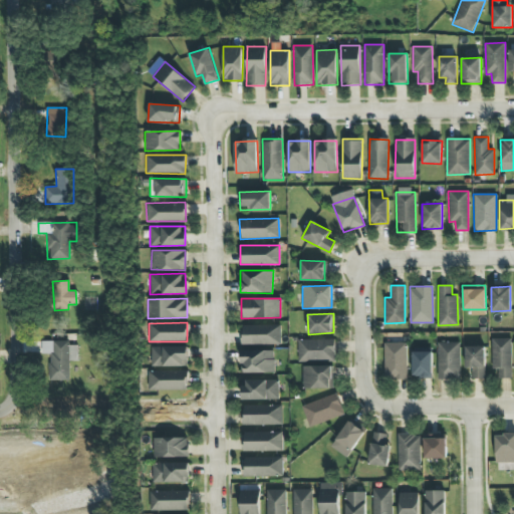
[(281,343),(280,324),(241,324),(241,344),(281,343)]
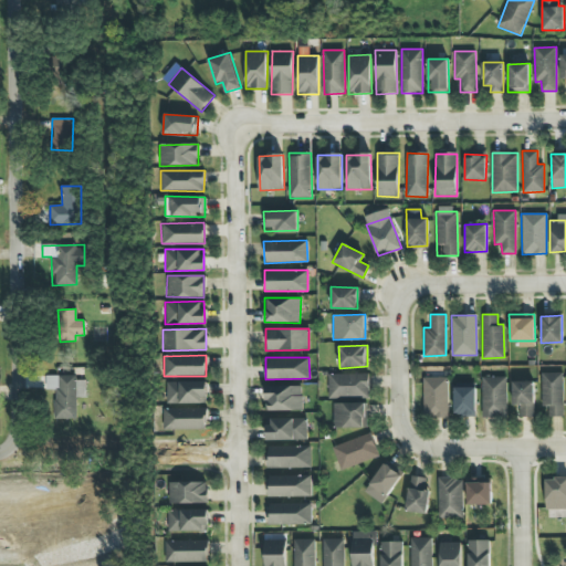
[(368,373),(327,374),(328,397),(368,397),(368,373)]
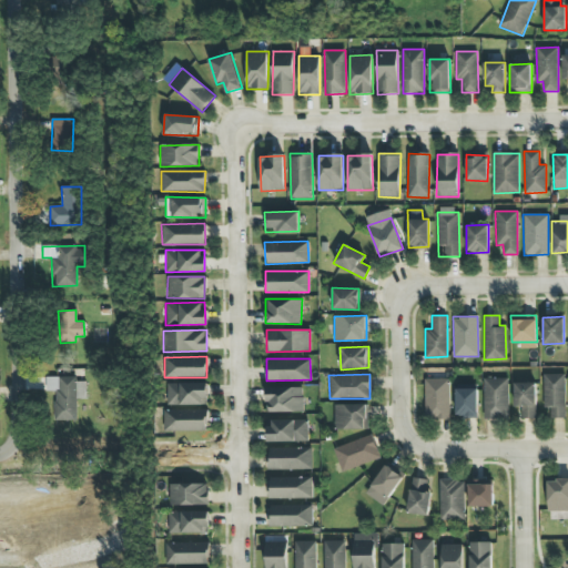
[(565,374),(543,374),(541,407),(550,408),(550,417),(564,417),(565,374)]
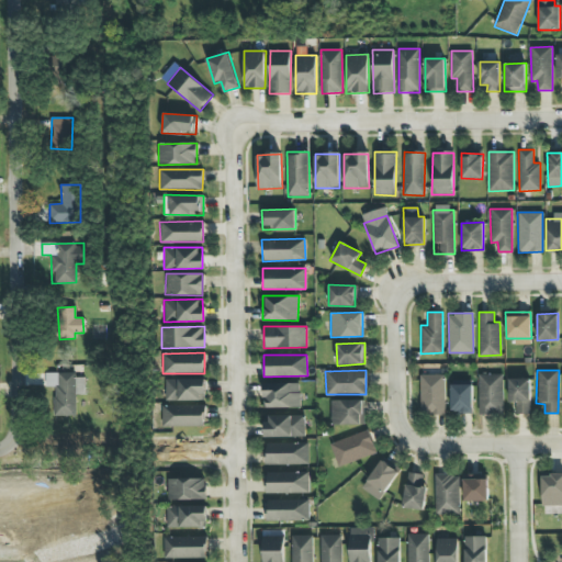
[(83,377),(75,378),(75,372),(45,373),(45,386),(54,386),(55,415),(76,415),(75,394),(85,394),(83,377)]
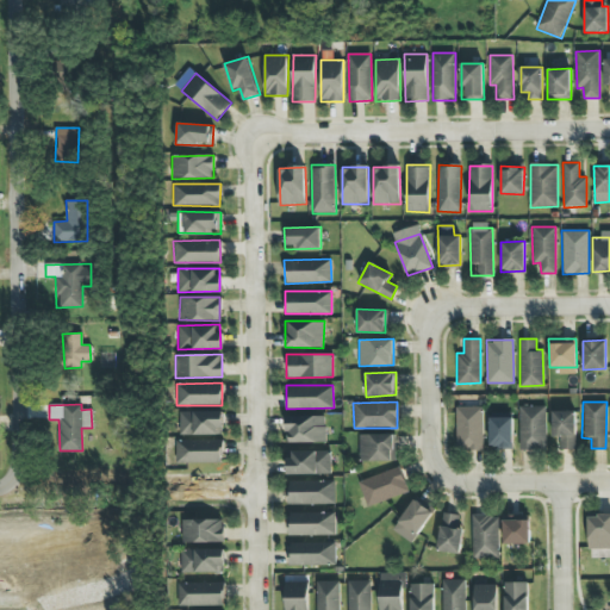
[(518,405),(518,449),(546,449),(545,405),(518,405)]
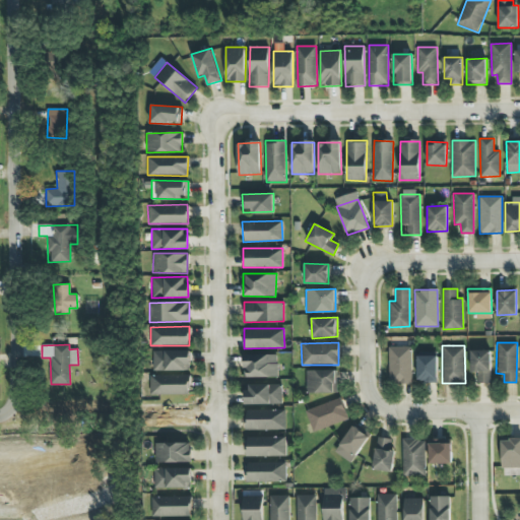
[(411,346),(389,346),(388,383),(410,383),(411,346)]
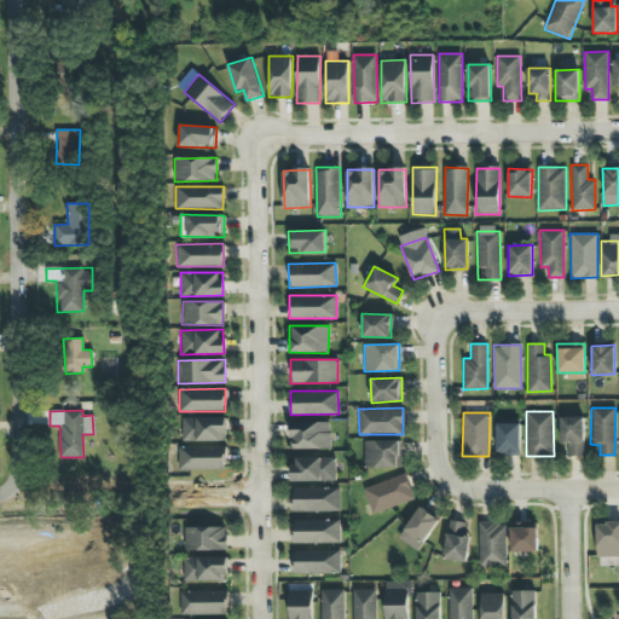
[(181,441),(225,440),(225,417),(181,417),(181,441)]
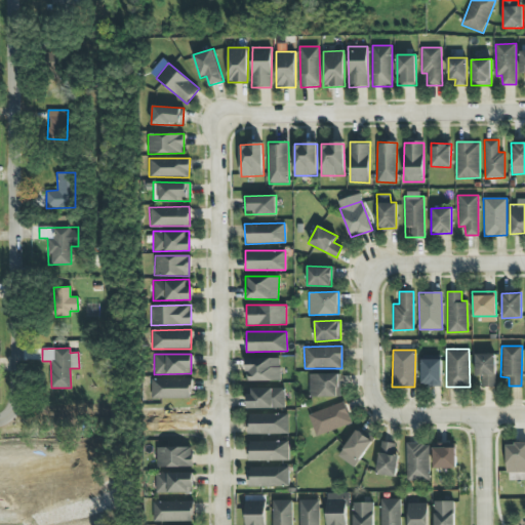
[(494,354),(475,354),(475,376),(479,376),(479,386),(494,387),(494,354)]
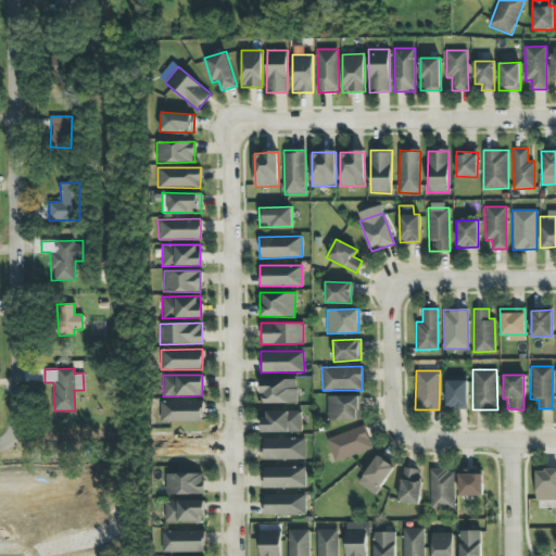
[(466,407),(467,378),(445,378),(444,406),(466,407)]
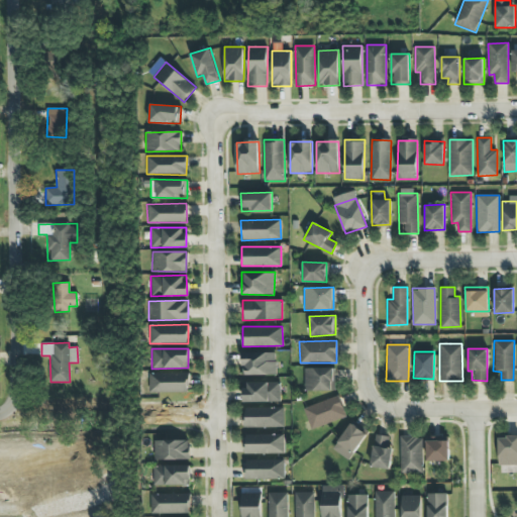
[(275,375),(276,352),(243,352),(242,374),(275,375)]
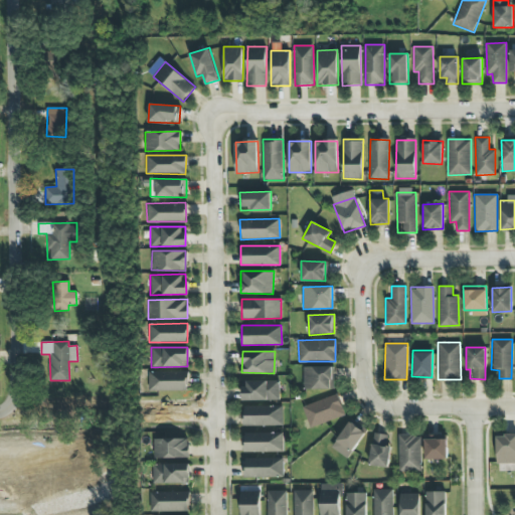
[(303,366),(303,389),(334,388),(334,366),(303,366)]
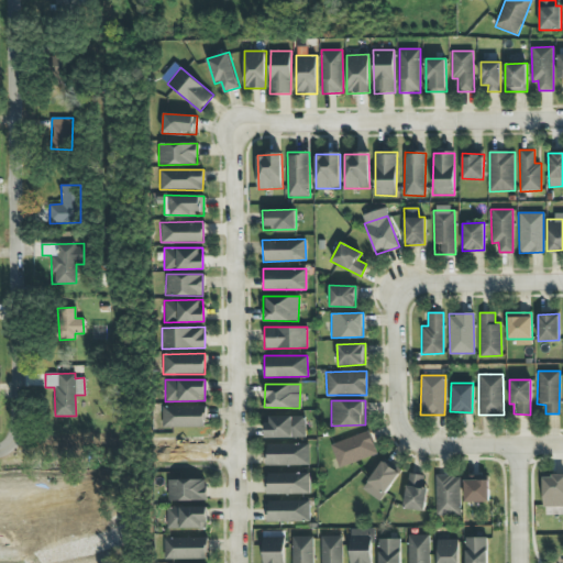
[(205,428),(205,406),(162,406),(162,427),(205,428)]
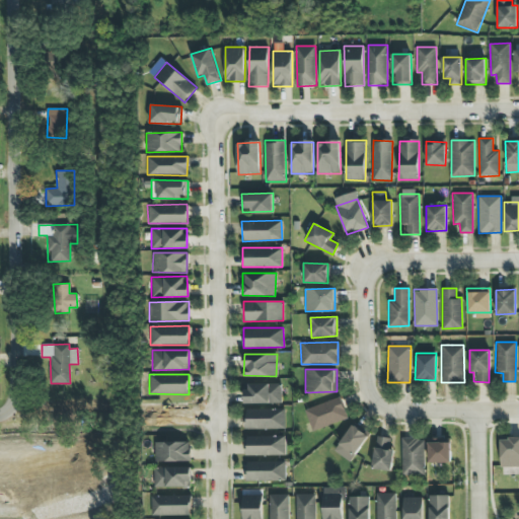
[(281,383),(244,383),(244,403),(281,402),(281,383)]
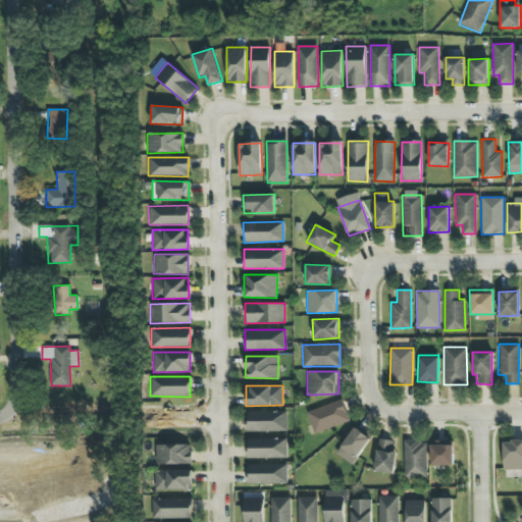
[(349,422),(342,400),(306,411),(313,433),(349,422)]
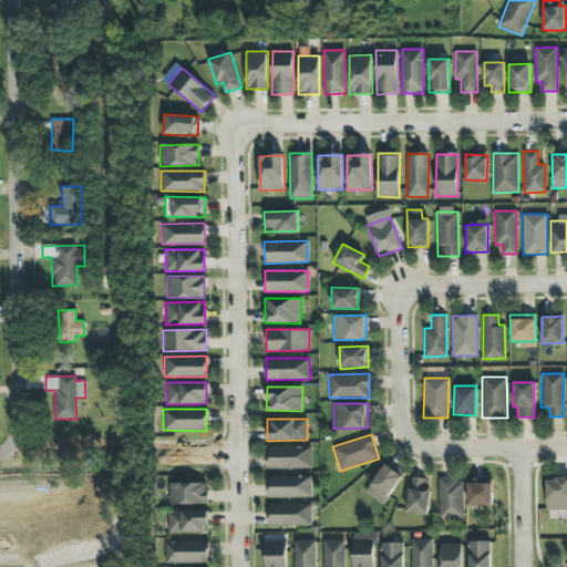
[(267,446),(267,468),(311,467),(311,446),(267,446)]
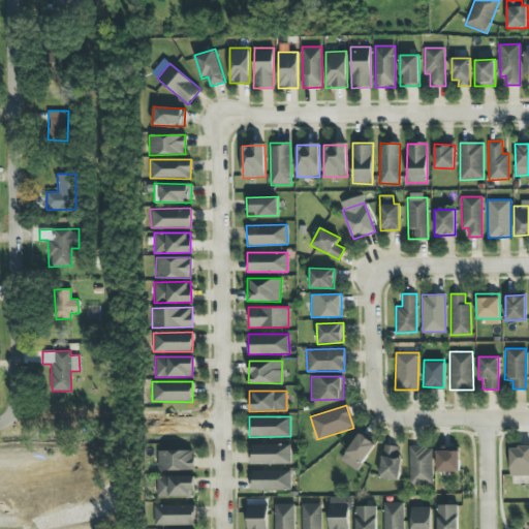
[(340,459),(356,470),(375,444),(359,432),(340,459)]
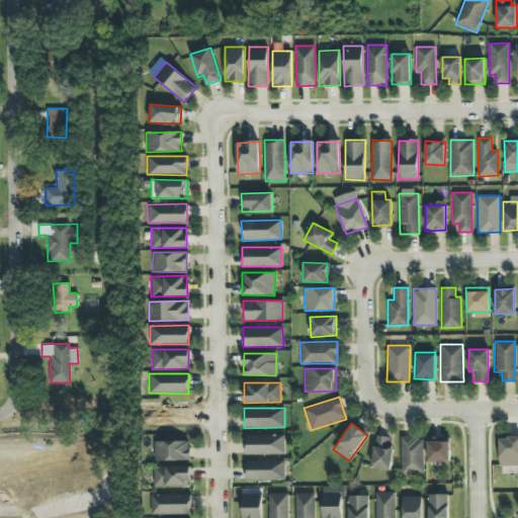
[(284,454),(284,435),(245,435),(245,454),(284,454)]
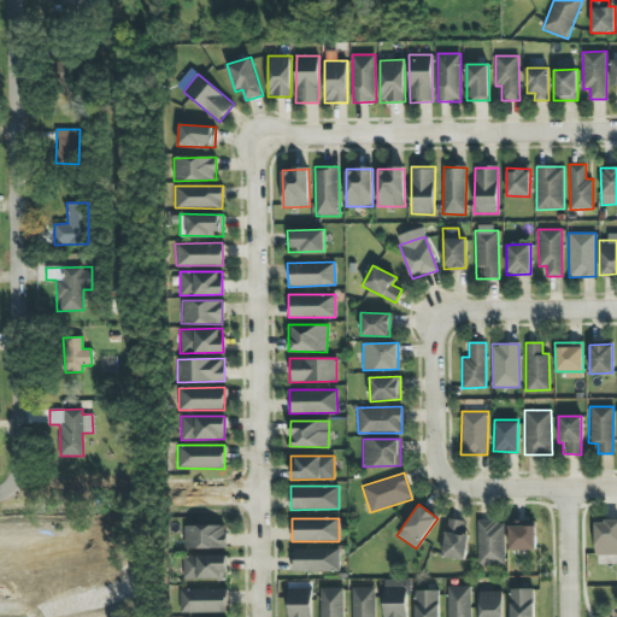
[(464,521),(447,518),(441,556),(464,559),(469,534),(463,533),(464,521)]
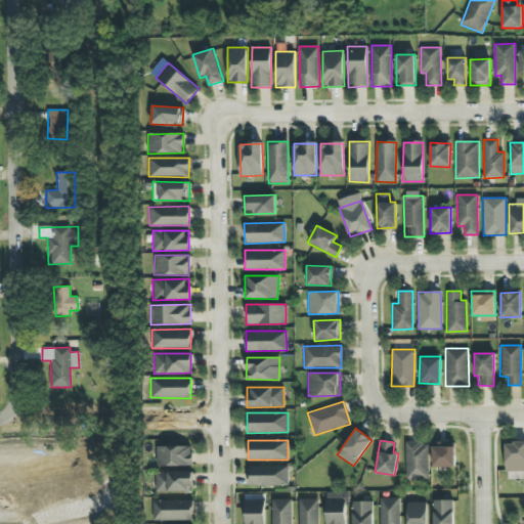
[(428,479),(428,442),(404,442),(405,479),(428,479)]
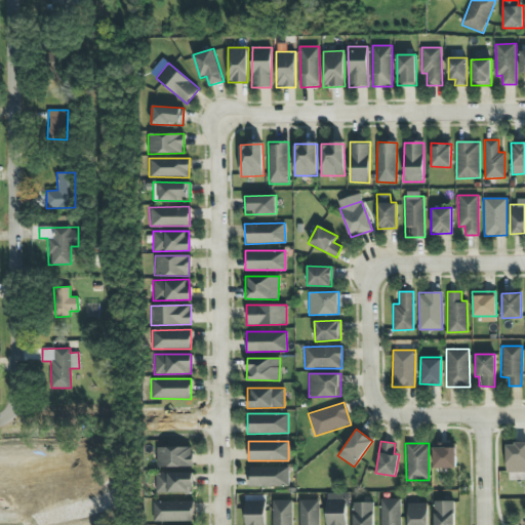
[(455,468),(455,443),(433,443),(433,468),(455,468)]
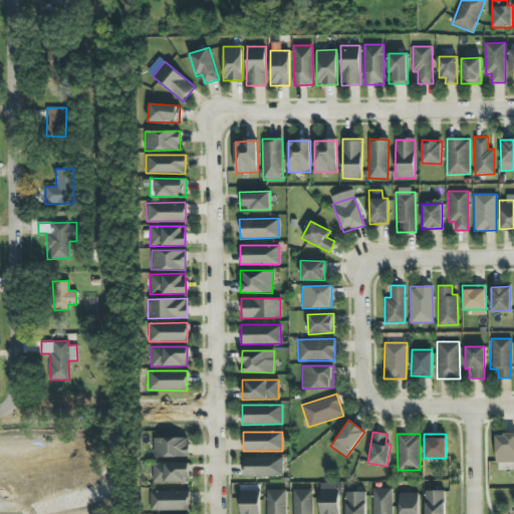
[(513,434),(494,434),(495,463),(513,462),(513,434)]
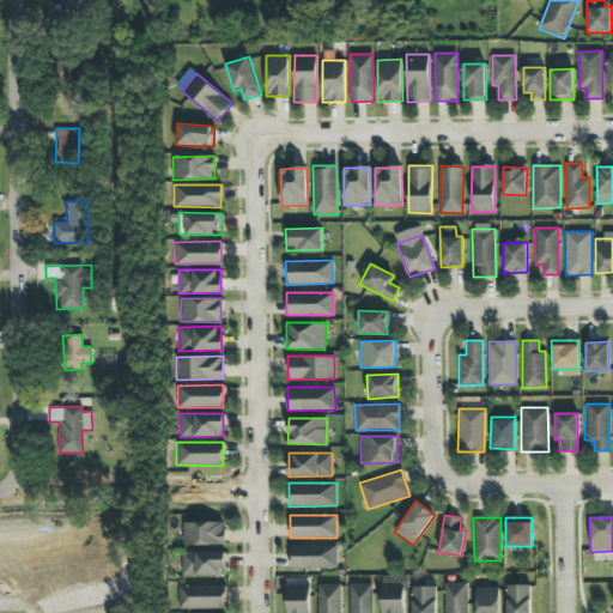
[(183,522),(183,545),(224,544),(224,521),(183,522)]
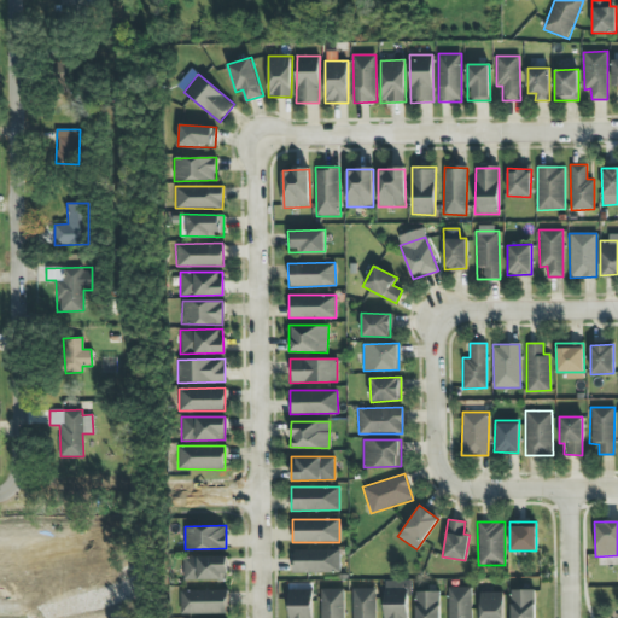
[(292,549),(293,572),(340,571),(339,549),(292,549)]
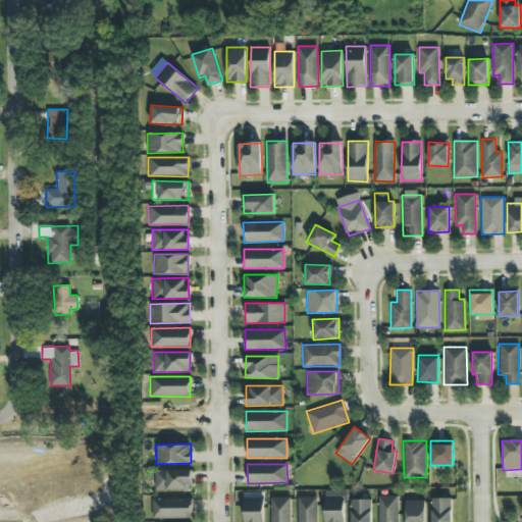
[(192,469),(154,470),(155,490),(192,489),(192,469)]
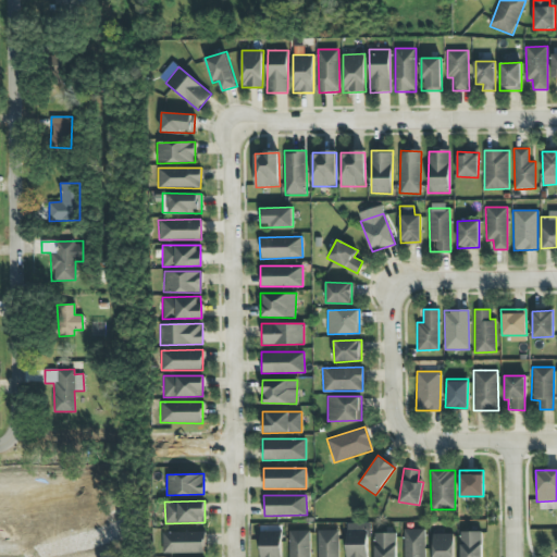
[(367,556),(368,522),(347,522),(346,556),(367,556)]
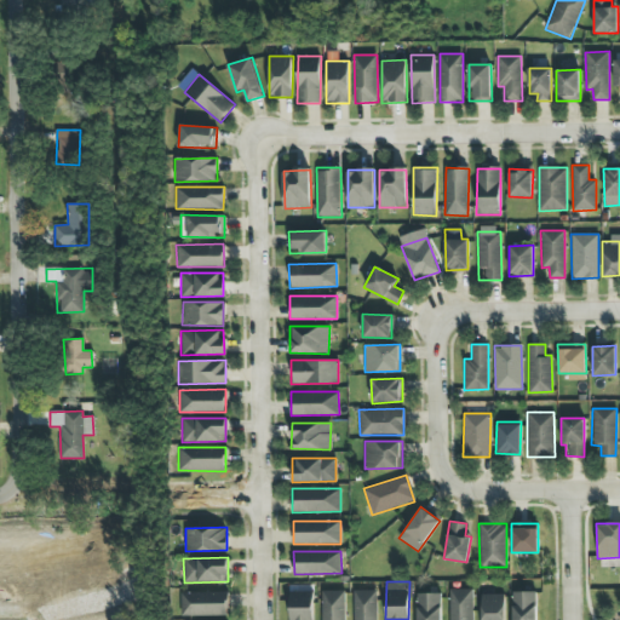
[(472,619),(472,589),(449,589),(449,619),(472,619)]
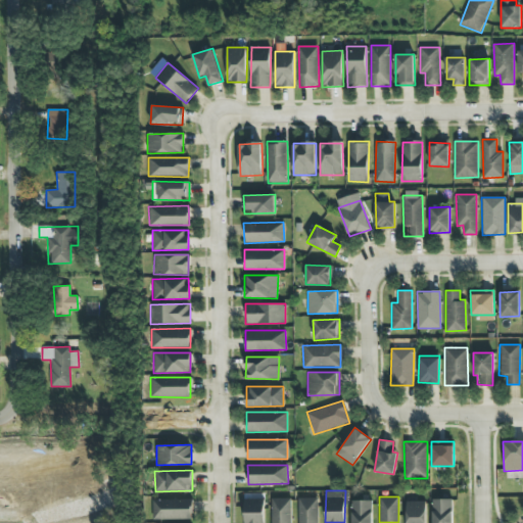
[(271,522),(291,522),(291,497),(271,497),(271,522)]
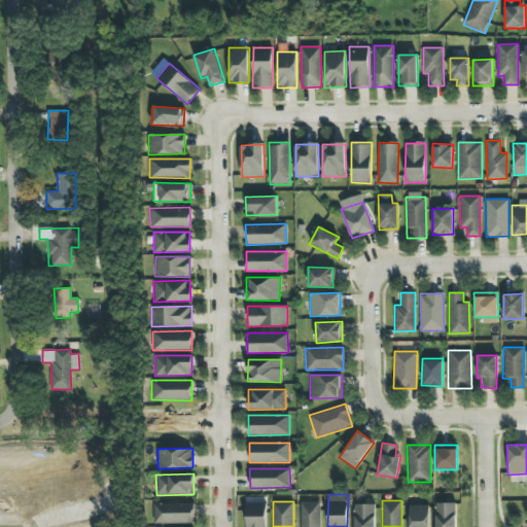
[(320,526),(320,501),(300,501),(300,526),(320,526)]
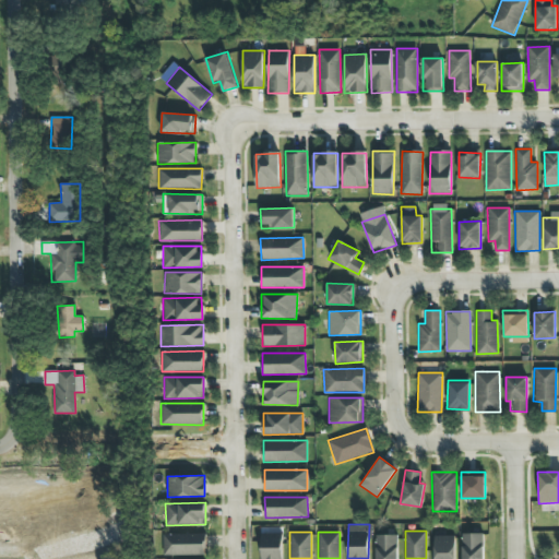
[(163,555),(205,555),(205,533),(162,534),(163,555)]
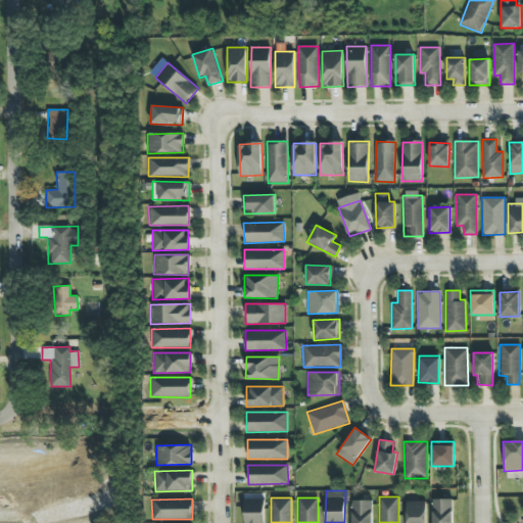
[(264,522),(265,498),(245,498),(243,522),(264,522)]
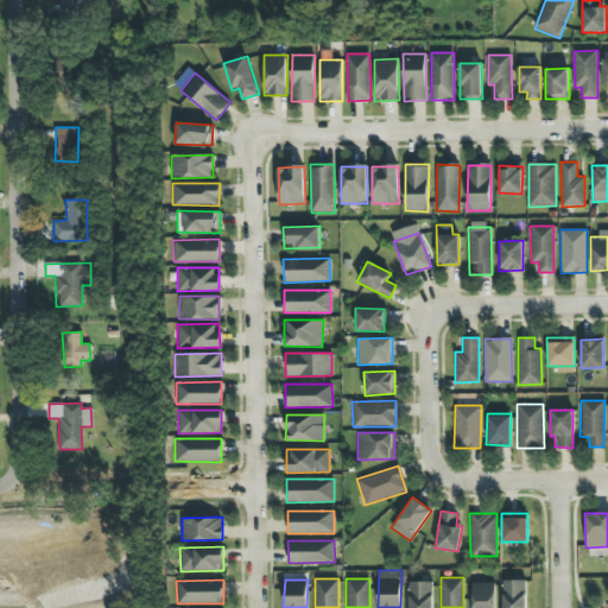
[(526,607),(526,580),(502,580),(502,607),(526,607)]
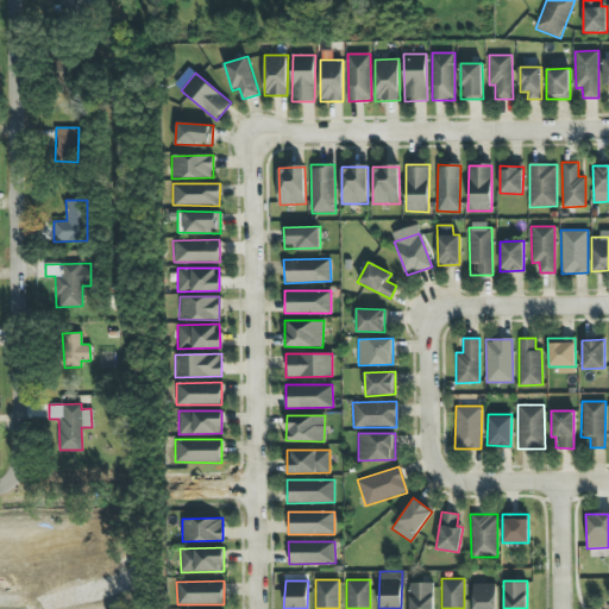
[(409,608),(433,608),(433,582),(409,582),(409,608)]
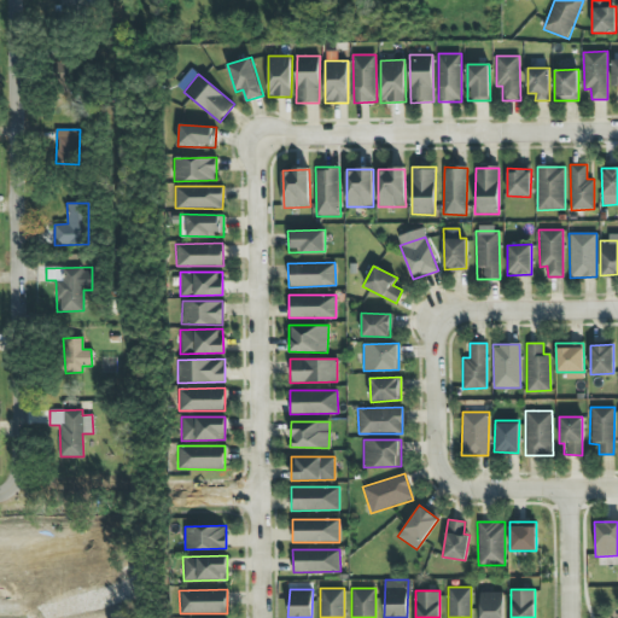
[(502,617),(502,592),(479,592),(479,617),(502,617)]
